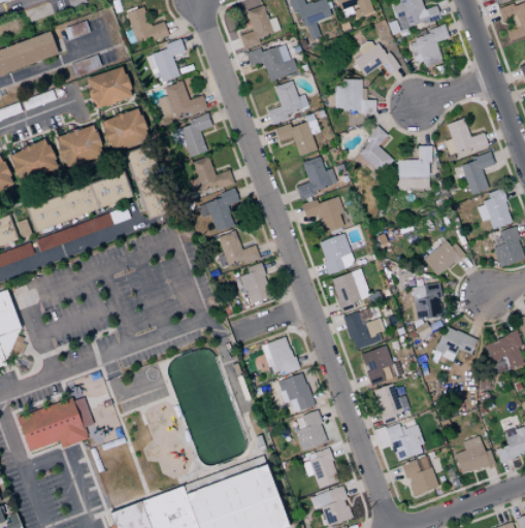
[(326,0),(320,0),(306,5),(303,0),(295,0),(290,2),(294,12),(299,10),(309,40),(321,36),(317,22),(332,17),(326,0)]
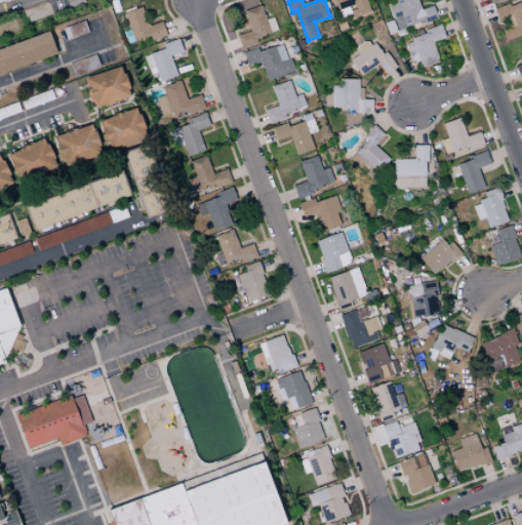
[(370,0),(361,0),(337,0),(337,6),(354,6),(354,16),(370,15),(370,0)]
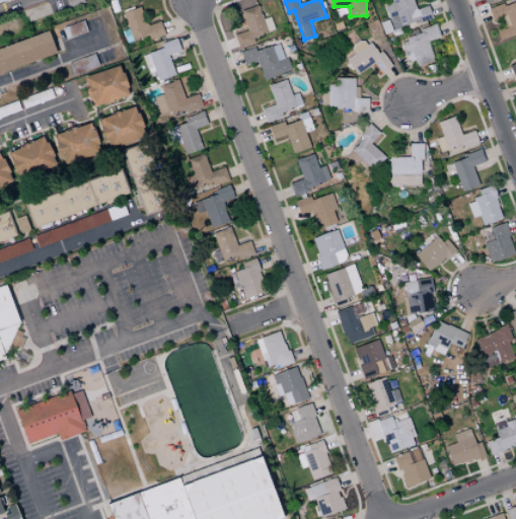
[(415,0),(402,0),(386,4),(393,30),(433,19),(430,6),(418,9),(415,0)]
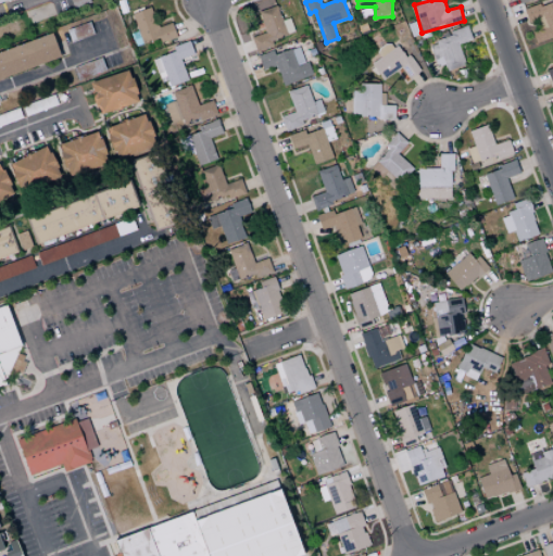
[(552,1),(527,10),(530,20),(539,17),(542,28),(533,30),(537,42),(552,38),(552,1)]
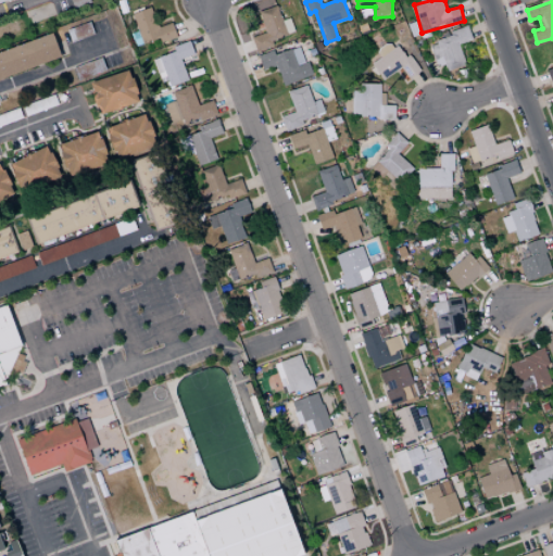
[(291,19),(284,21),(278,5),(260,12),(267,33),(252,38),(256,49),(297,35),(291,19)]
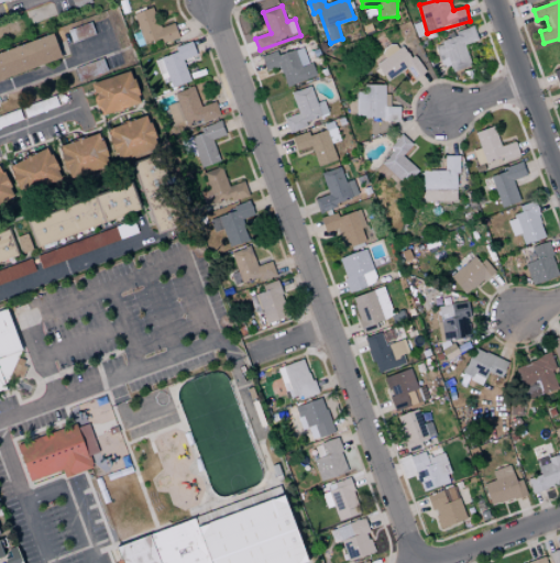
[(163,39),(165,43),(180,37),(175,23),(158,29),(151,8),(134,14),(146,45),(163,39)]
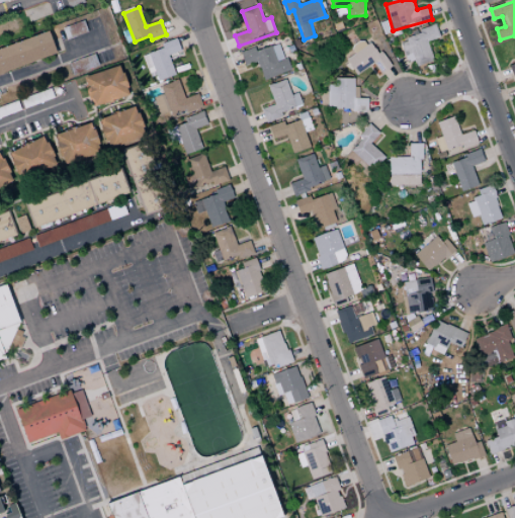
[(64,26),(67,38),(88,33),(85,21),(64,26)]
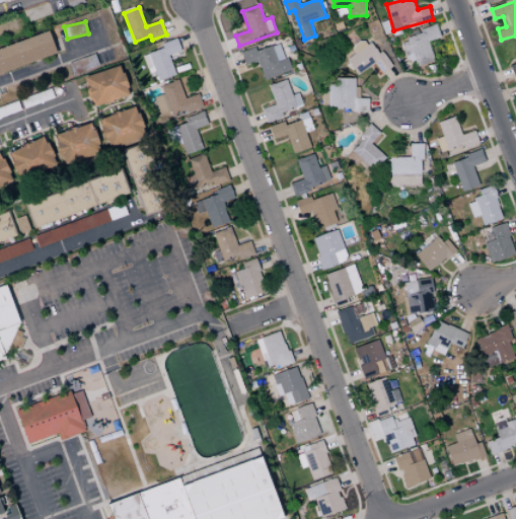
[(435,59),(429,42),(441,38),(437,24),(413,32),(415,39),(402,43),(410,67),(435,59)]
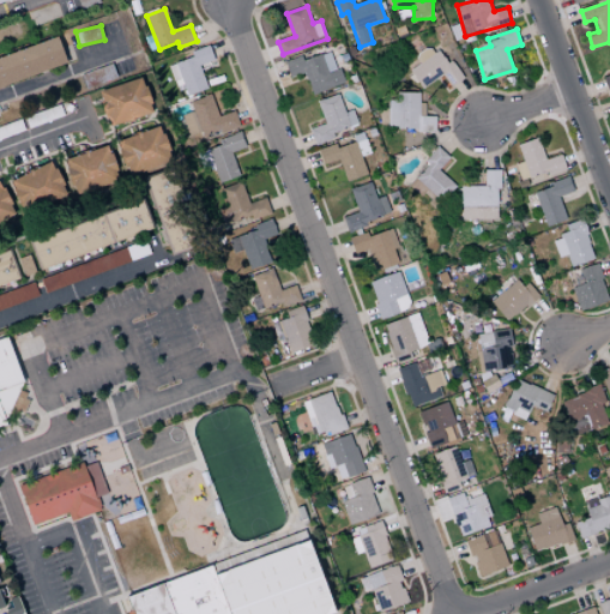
[(0,86),(68,64),(60,37),(0,56),(0,86)]
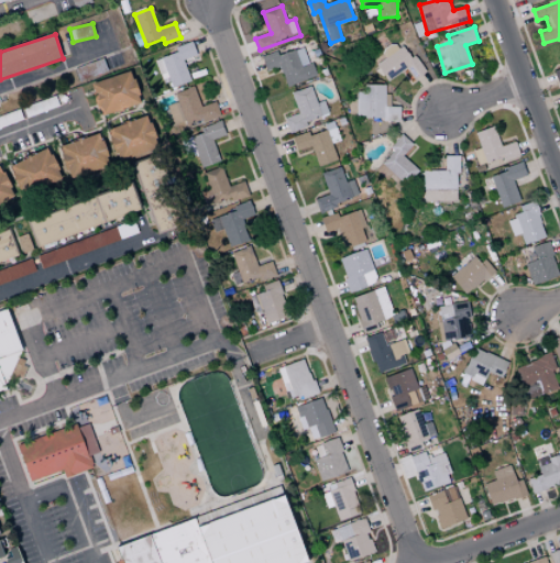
[(407,68),(415,79),(425,73),(401,39),(383,52),(387,58),(380,64),(391,80),(407,68)]
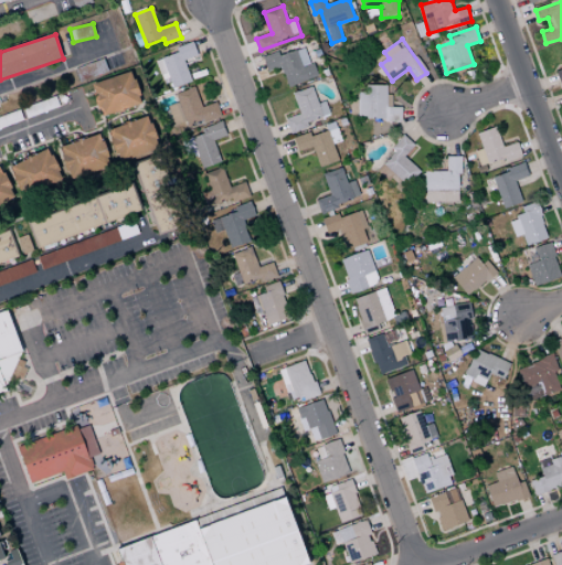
[(159,60),(169,89),(193,82),(187,61),(199,56),(194,42),(178,48),(179,53),(159,60)]
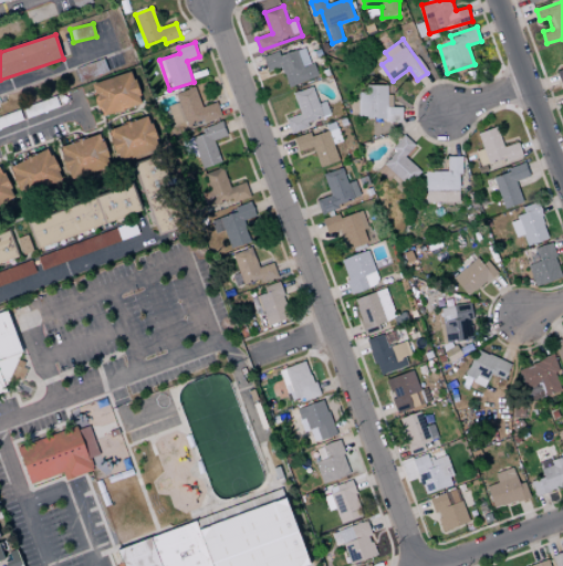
[(318,79),(309,48),(281,55),(280,52),(264,56),(269,72),(283,67),(289,86),(318,79)]
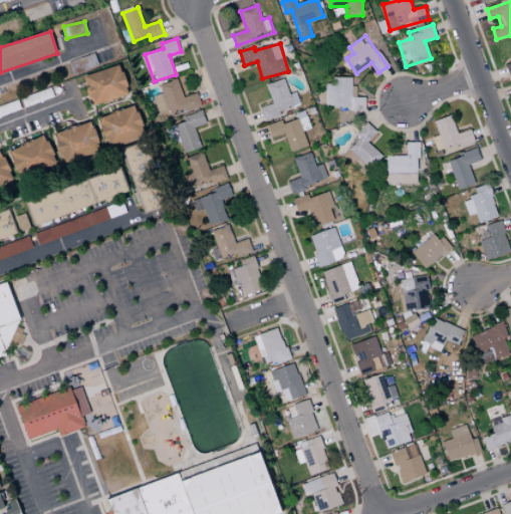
[(99,66),(96,54),(70,60),(73,72),(99,66)]
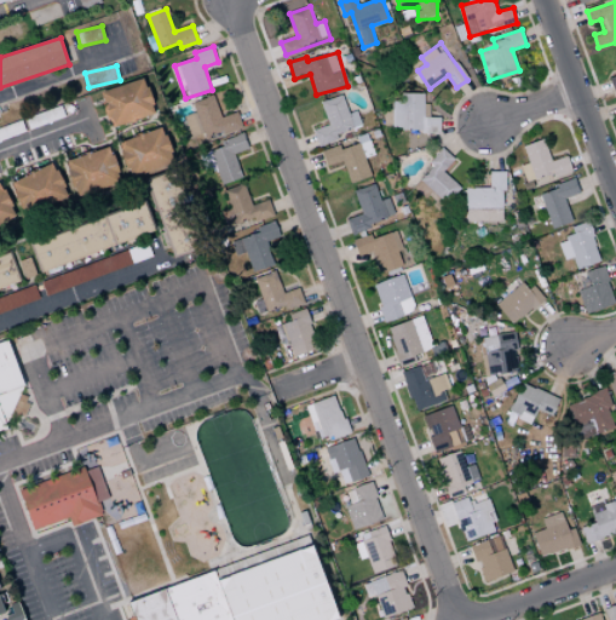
[(102,92),(111,127),(156,114),(145,79),(102,92)]
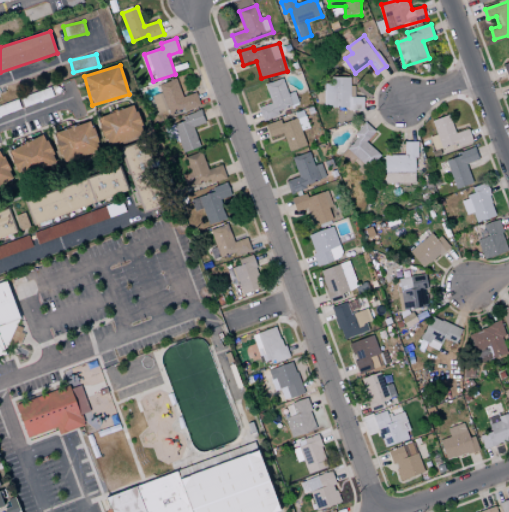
[(325,83),(325,107),(364,108),(365,97),(355,97),(355,85),(351,85),(351,77),(333,77),(332,83),(325,83)]
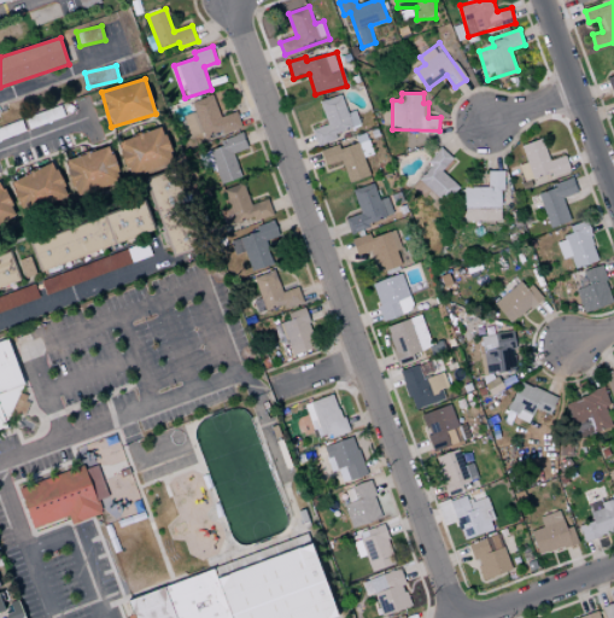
[(196,112),(185,116),(191,134),(203,130),(206,140),(243,128),(238,111),(221,117),(214,95),(193,103),(196,112)]
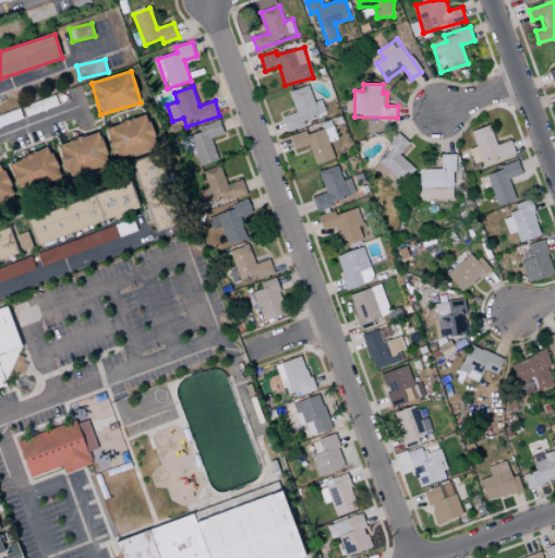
[(315,102),(310,86),(290,92),(297,113),(282,118),(288,132),(306,125),(304,121),(327,113),(323,100),(315,102)]
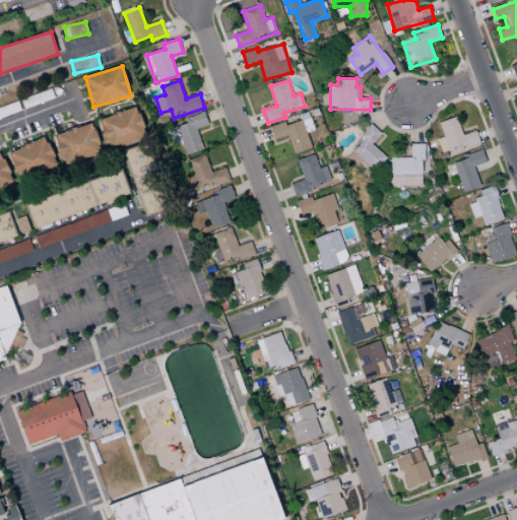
[(110,149),(149,135),(138,106),(100,120),(110,149)]
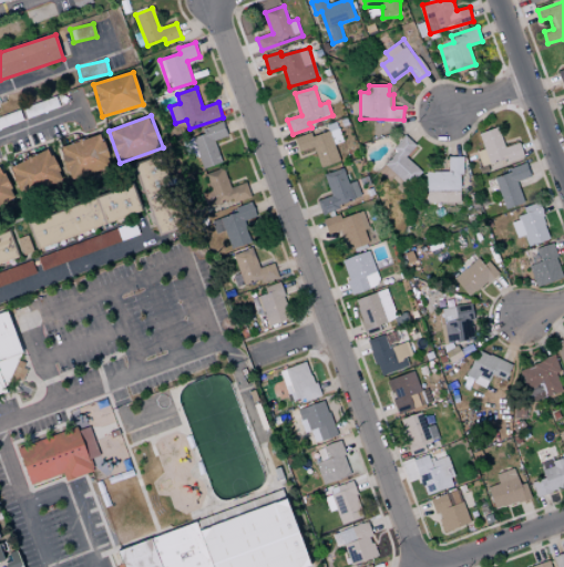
[(204,169),(223,163),(215,141),(229,136),(224,122),(202,130),(204,135),(185,142),(191,156),(198,154),(204,169)]
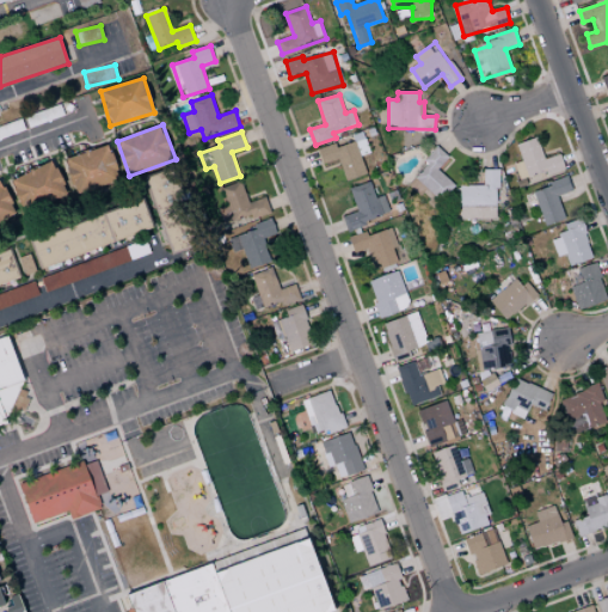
[(368,175),(362,157),(370,153),(364,136),(337,146),(336,144),(319,148),(324,164),(339,159),(347,181),(368,175)]
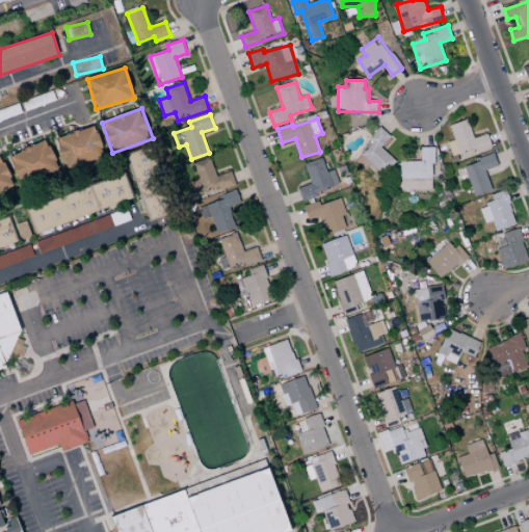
[(450,125),(455,140),(448,142),(454,159),(492,147),(487,134),(474,138),(468,120),(450,125)]
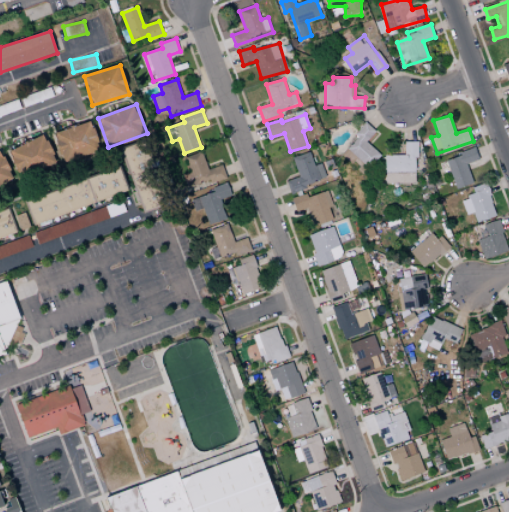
[(101,155),(93,122),(59,131),(68,164),(101,155)]
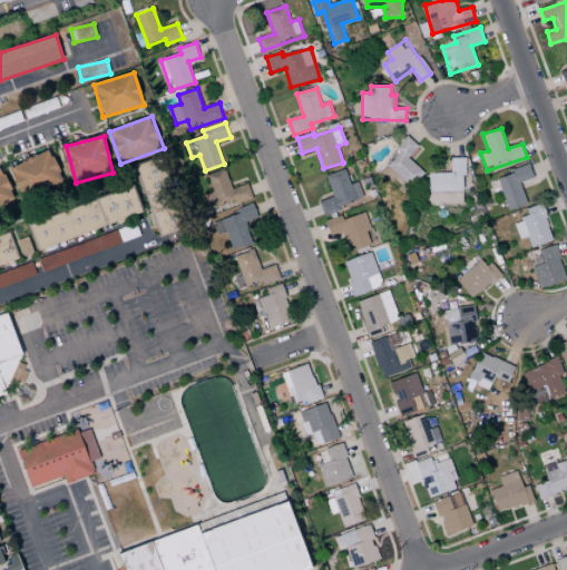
[(382,170),(408,192),(424,172),(409,158),(419,146),(409,137),(382,170)]
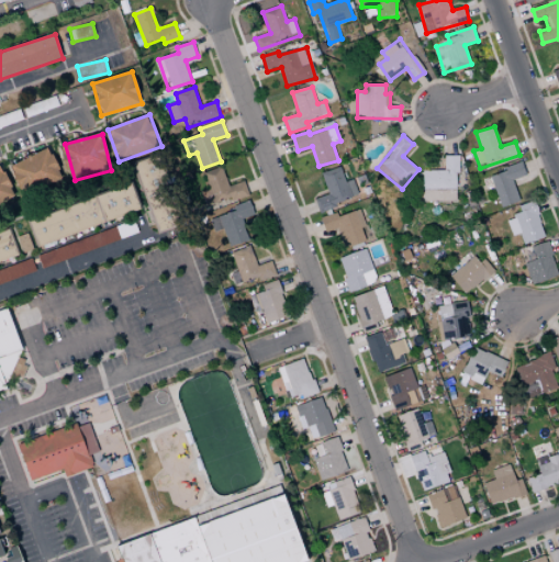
[(63,177),(49,148),(10,166),(23,194),(63,177)]
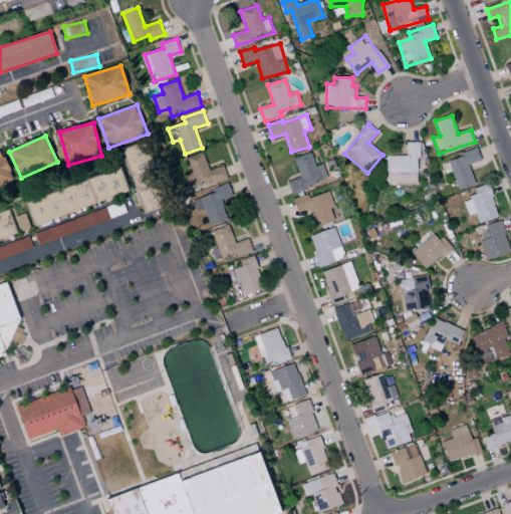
[(121,150),(145,214),(161,209),(161,208),(152,179),(152,162),(148,150),(148,143),(145,143),(121,150)]
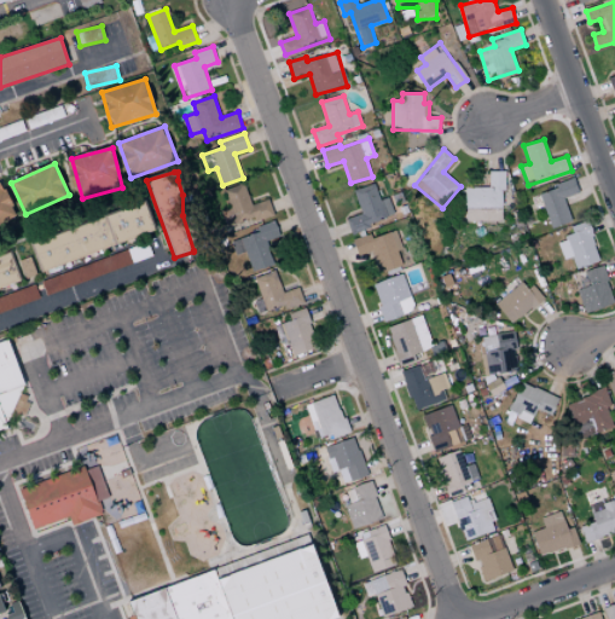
[(466,223),(505,221),(505,172),(489,172),(491,187),(466,189),(466,223)]
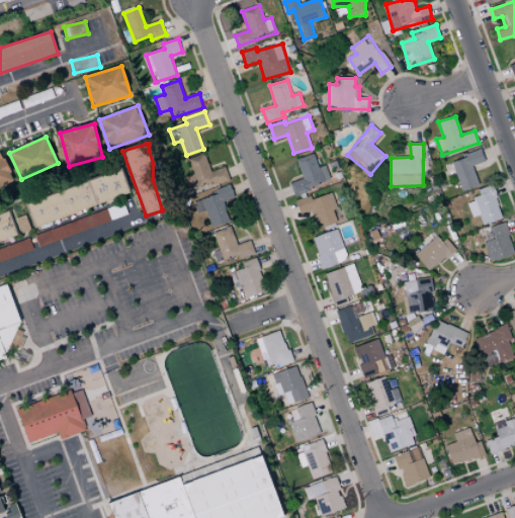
[(452,161),(462,191),(480,186),(474,166),(486,162),(483,151),(452,161)]
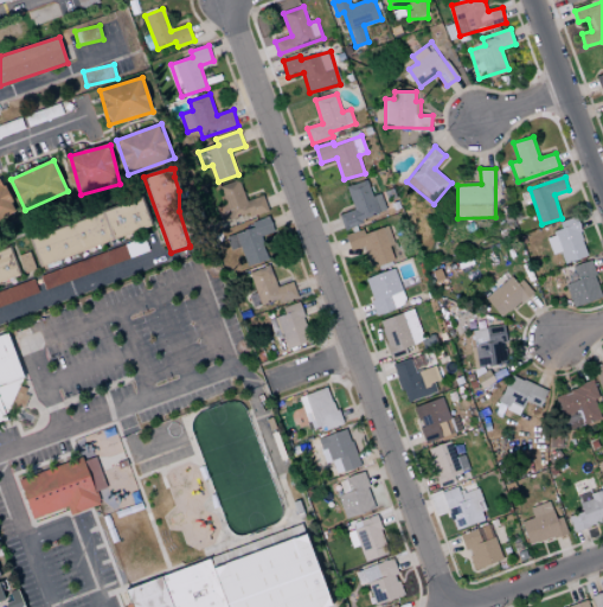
[(0,180),(0,225),(18,219),(2,179),(0,180)]
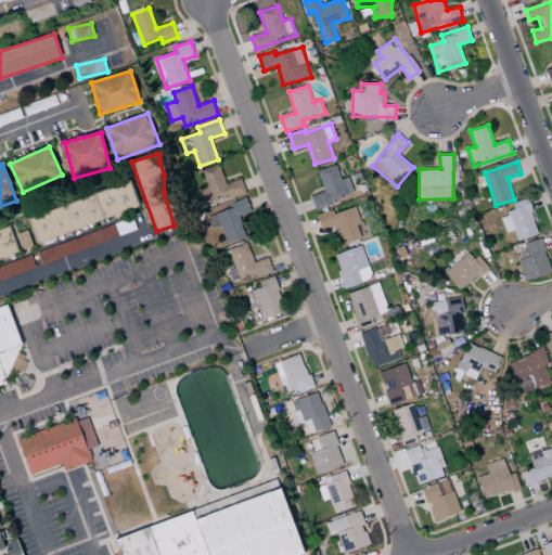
[(227,184),(220,165),(202,171),(207,186),(200,190),(205,206),(246,192),(242,179),(227,184)]
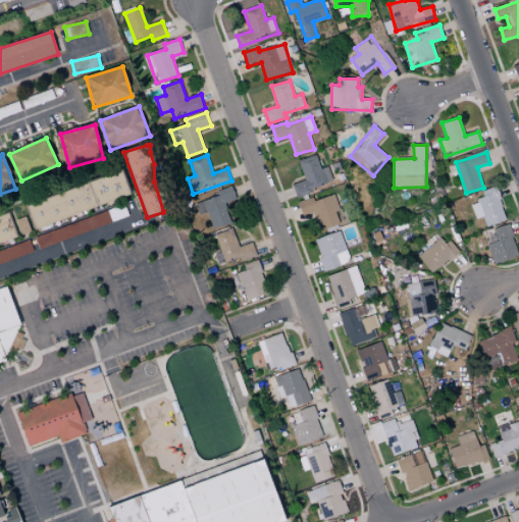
[(293,185),(297,195),(334,184),(328,166),(321,168),(317,155),(299,160),(306,180),(293,185)]
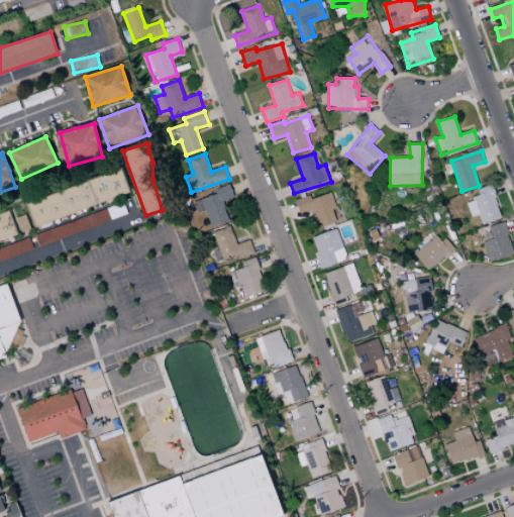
[(27,204),(36,227),(130,193),(121,170),(27,204)]
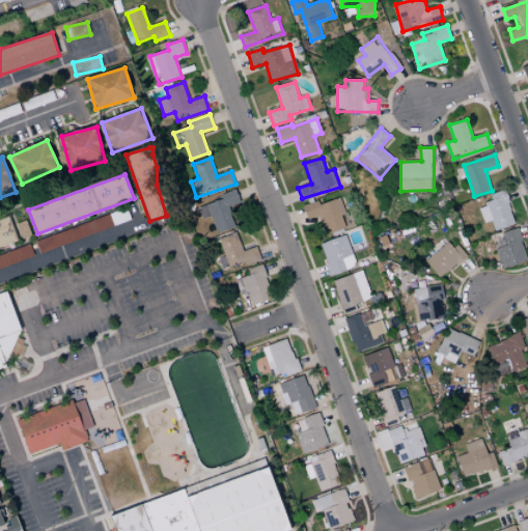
[(213,217),(217,233),(235,228),(231,210),(242,207),(238,190),(222,194),(223,200),(199,206),(202,219),(213,217)]
